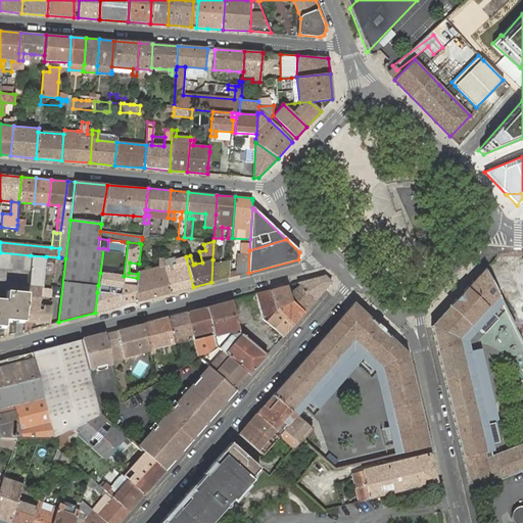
[(248,273),(249,250),(238,249),(236,276),(248,273)]
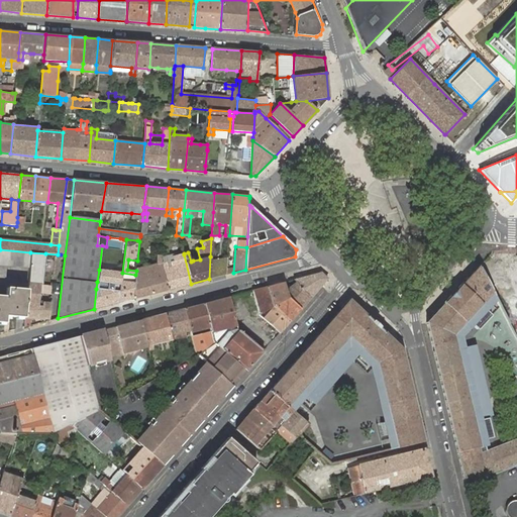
[(0,264),(29,267),(30,252),(0,249),(0,264)]
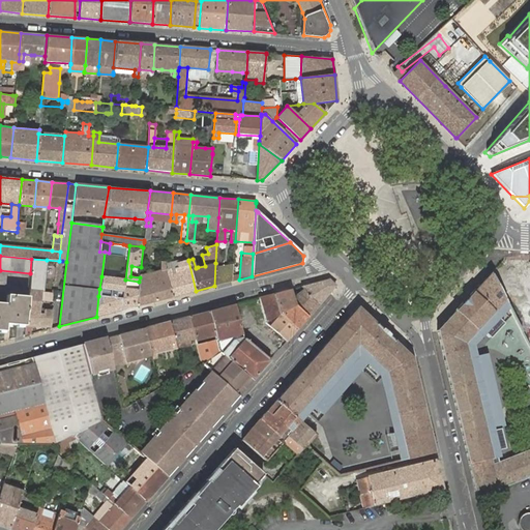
[(31,259),(30,273),(29,277),(45,278),(47,260),(31,259)]
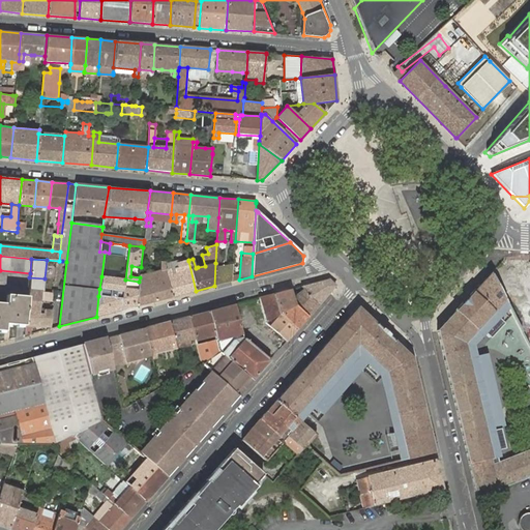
[(173,297),(196,291),(188,261),(177,264),(178,268),(175,269),(176,272),(171,273),(170,269),(165,270),(173,297)]
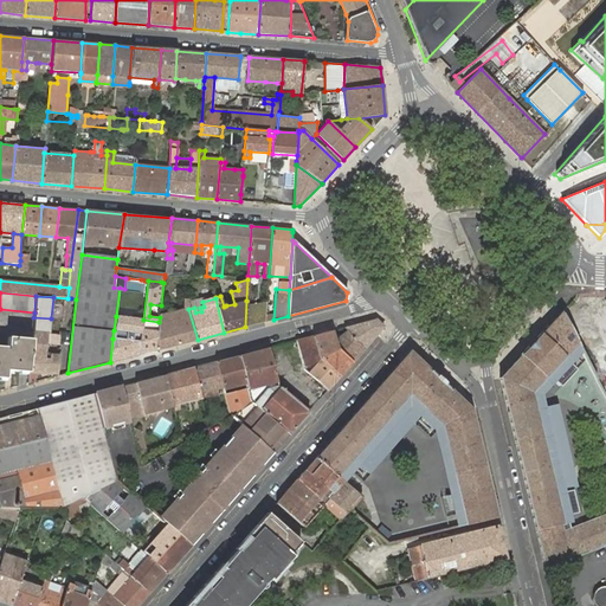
[(189,302),(188,309),(194,308),(195,313),(201,311),(200,308),(204,307),(202,302),(202,298),(189,302)]
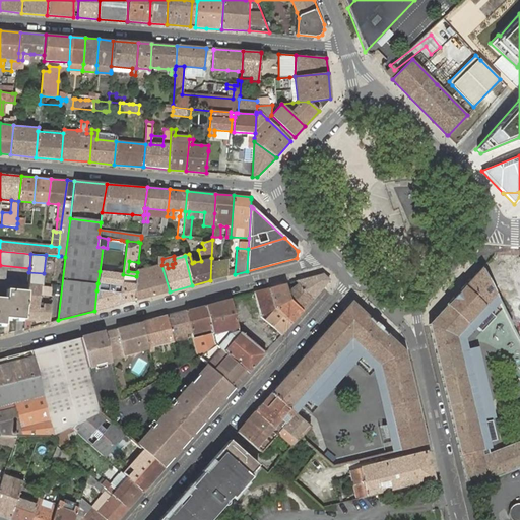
[(133,301),(170,291),(161,265),(163,259),(163,257),(157,257),(157,265),(150,267),(147,268),(137,270),(137,272),(136,276),(135,284),(134,298),(133,301)]
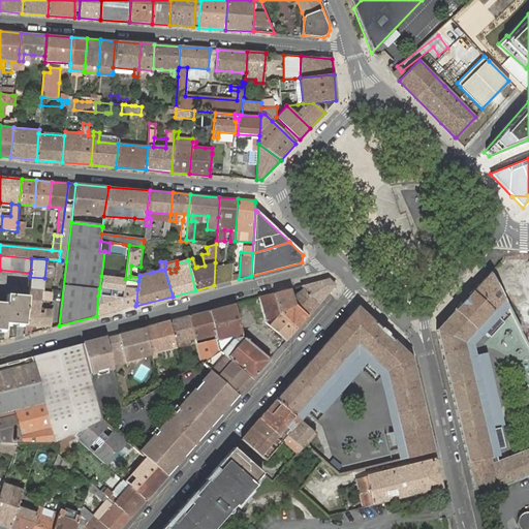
[(214,285),(231,281),(232,263),(215,262),(214,285)]
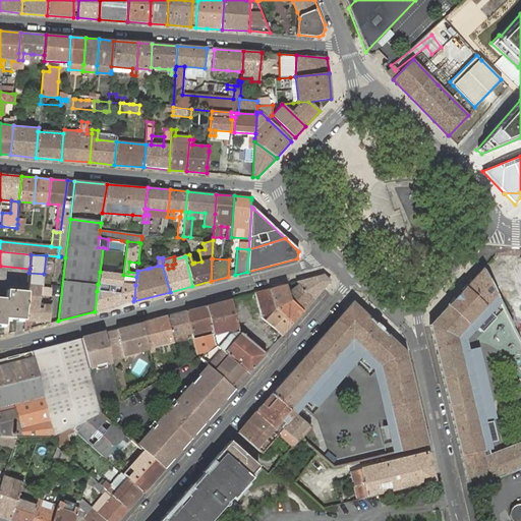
[(520,442),(490,454),(483,456),(456,337),(497,295),(482,269),(429,325),(469,489),(488,481),(520,468),(520,442)]
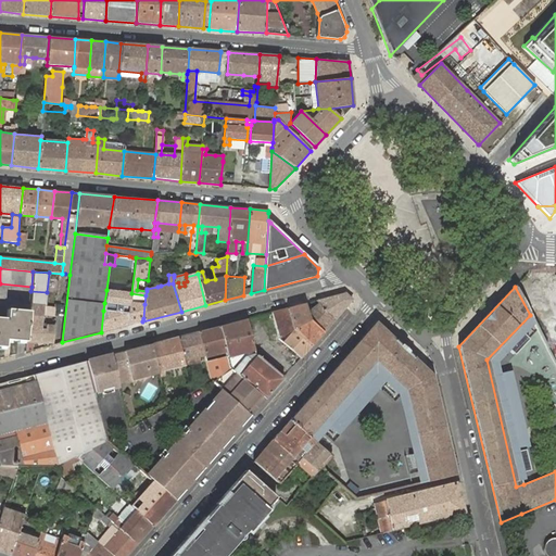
[(101,332),(142,321),(143,318),(144,304),(130,302),(131,293),(106,290),(104,303),(128,306),(127,313),(103,311),(101,332)]
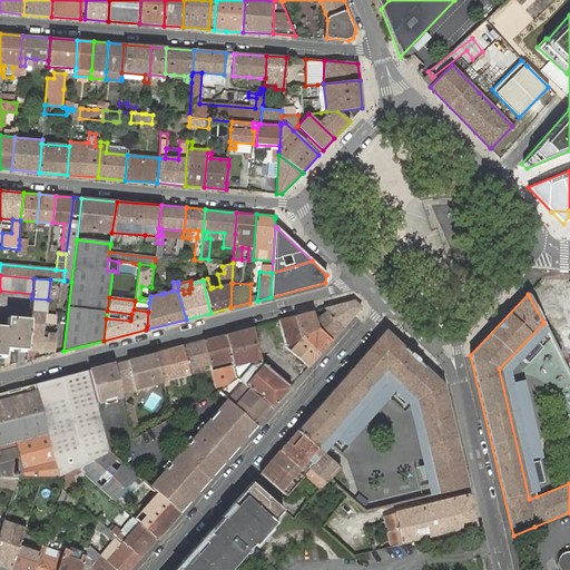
[(31,298),(30,320),(28,337),(42,340),(42,332),(45,314),(47,314),(48,300),(31,298)]
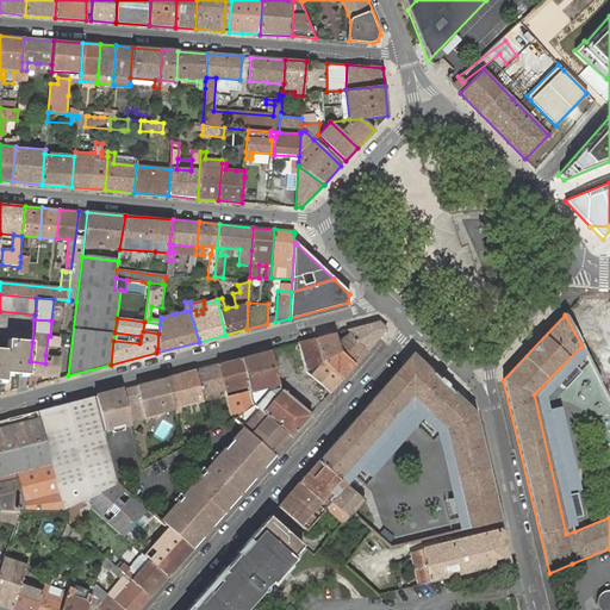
[(379,322),(347,330),(349,332),(356,342),(367,352),(387,329),(379,322)]
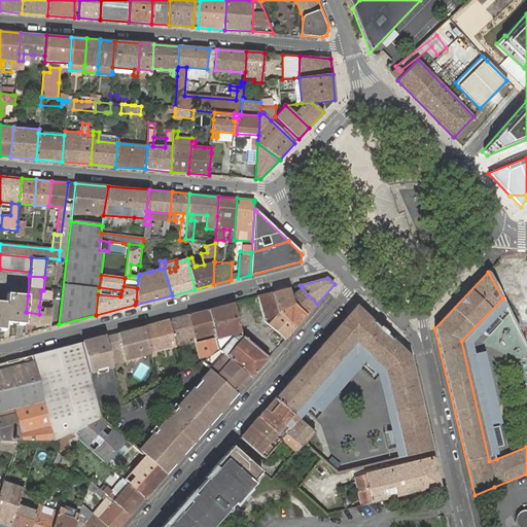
[(273,292),(278,313),(294,303),(292,294),(290,287),(273,292)]
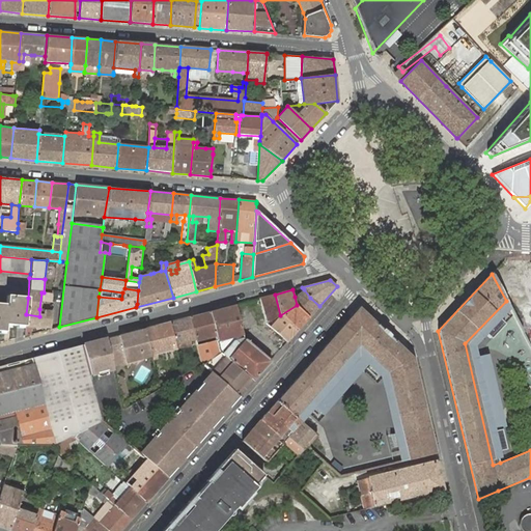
[(295,297),(297,305),(310,316),(319,306),(310,298),(304,289),(295,297)]
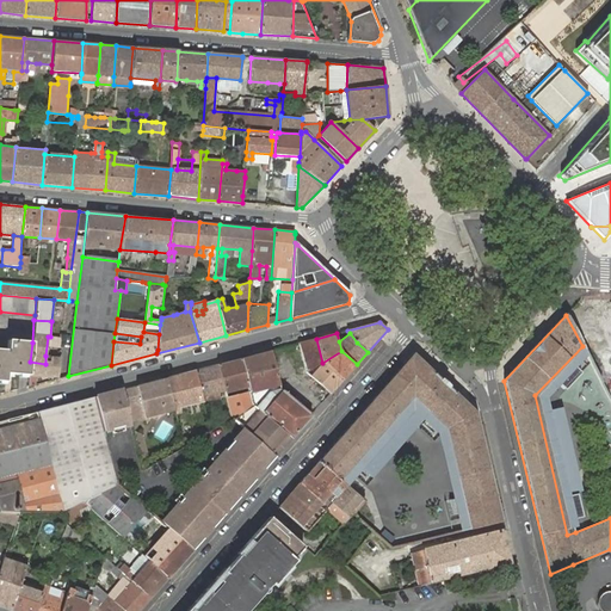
[(298,343),(307,372),(322,363),(316,339),(298,343)]
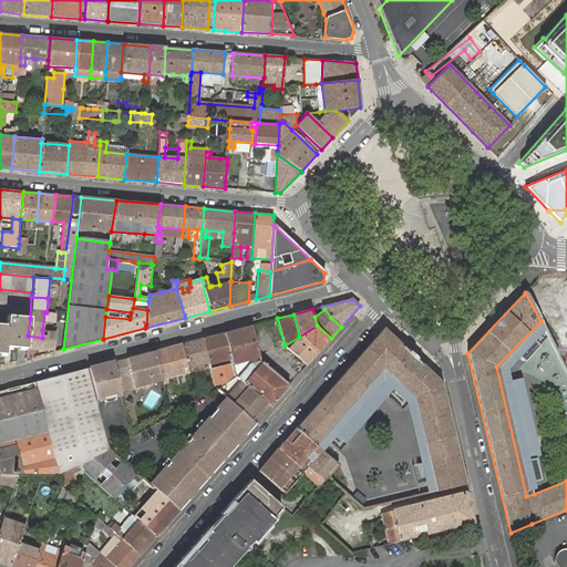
[(0,353),(6,354),(7,347),(28,349),(28,336),(30,318),(8,316),(7,326),(0,325),(0,353)]
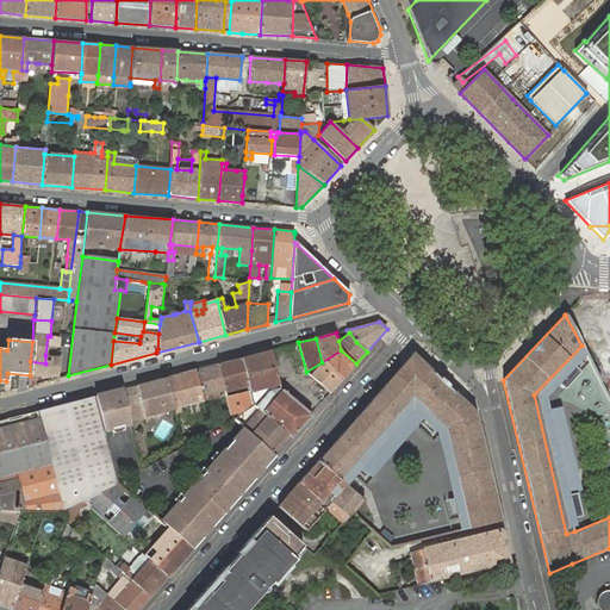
[(251,403),(253,404),(280,387),(271,349),(241,358),(251,403)]
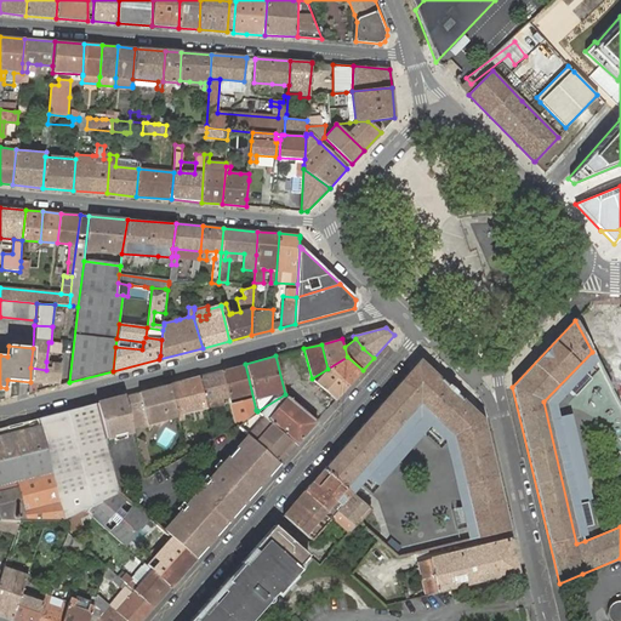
[(328,369),(348,386),(363,370),(347,357),(328,369)]
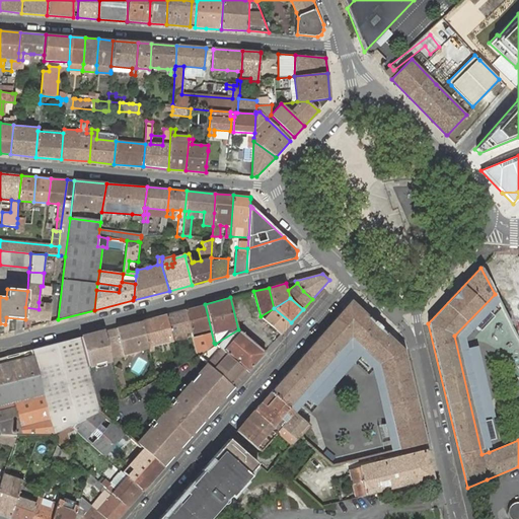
[(351,300),(271,391),(288,406),(337,353),(350,338),(378,363),(403,349),(351,300)]
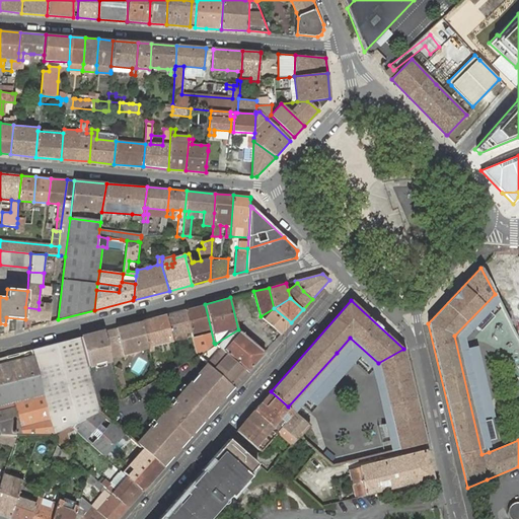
[(25,319),(24,328),(29,326),(30,319),(50,320),(52,304),(39,302),(39,309),(25,307),(25,319)]
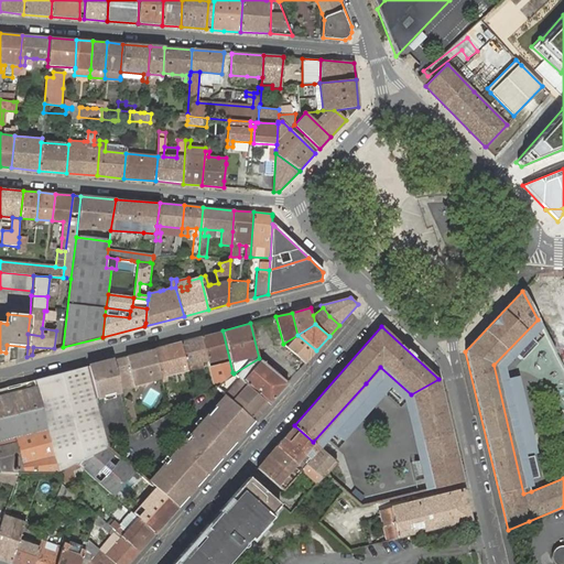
[(223,331),(201,336),(207,360),(208,366),(209,369),(210,371),(213,382),(214,384),(216,388),(234,373),(232,372),(223,331)]
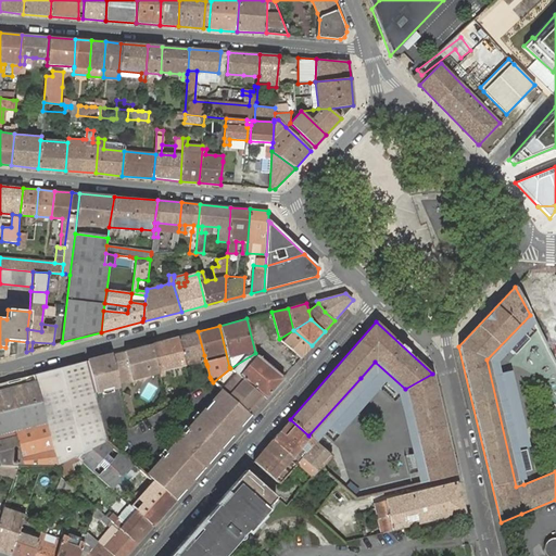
[(279,339),(302,357),(312,345),(293,330),(279,339)]
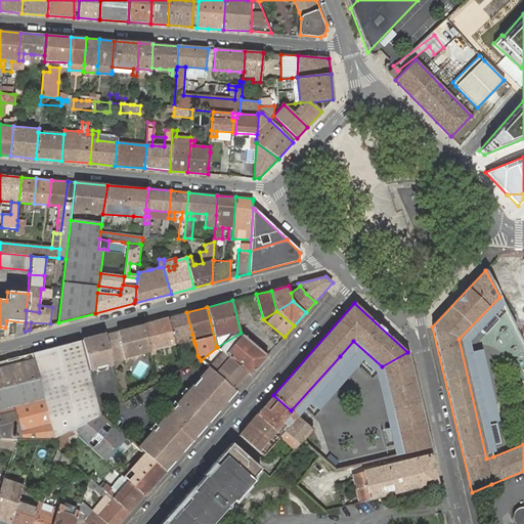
[(186,312),(167,317),(173,340),(192,335),(186,312)]
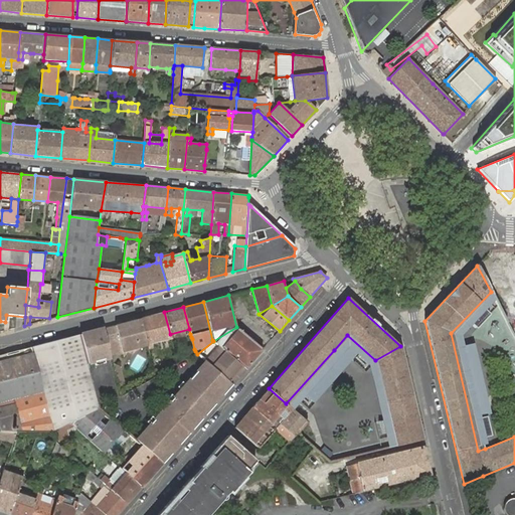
[(164,312),(140,318),(147,344),(148,348),(151,347),(150,343),(157,342),(162,340),(171,338),(170,334),(164,312)]
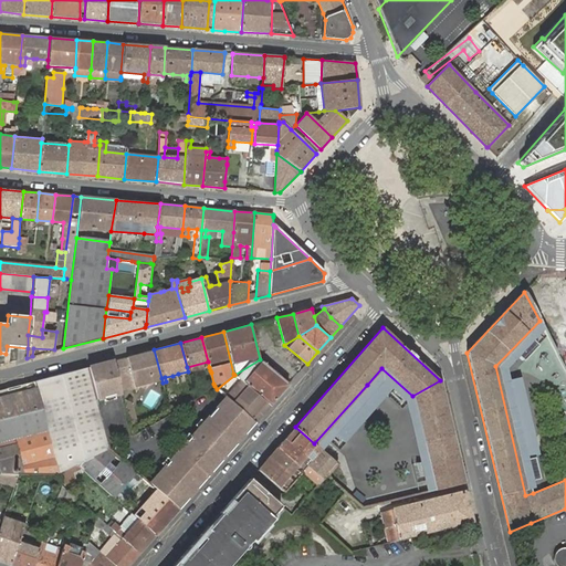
[(154,380),(161,378),(154,349),(127,357),(134,386),(147,383),(149,381),(154,380)]
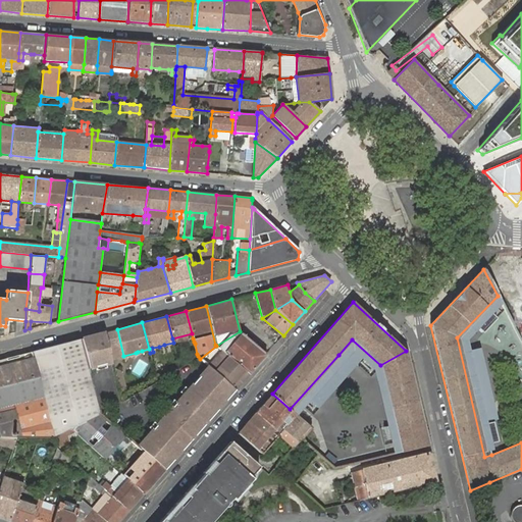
[(117,329),(105,332),(110,353),(112,360),(113,362),(121,396),(125,388),(118,359),(124,357),(123,356),(117,329)]
